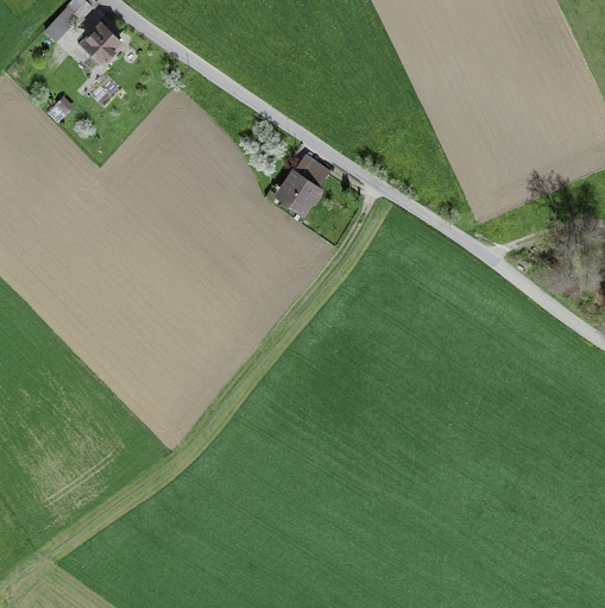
[(92,0),(73,0),(43,32),(57,45),(96,4),(92,0)]
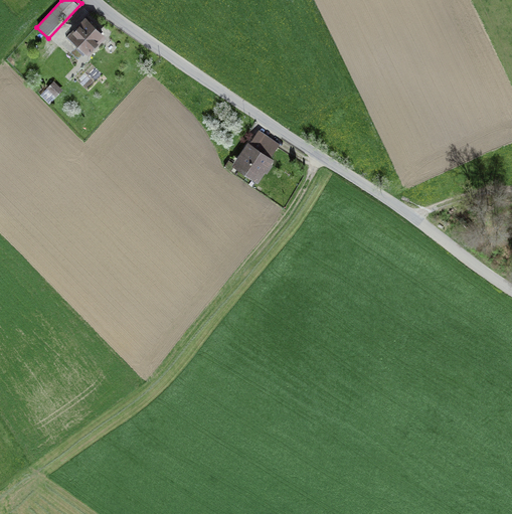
[(86,18),(65,37),(84,57),(105,37),(86,18)]
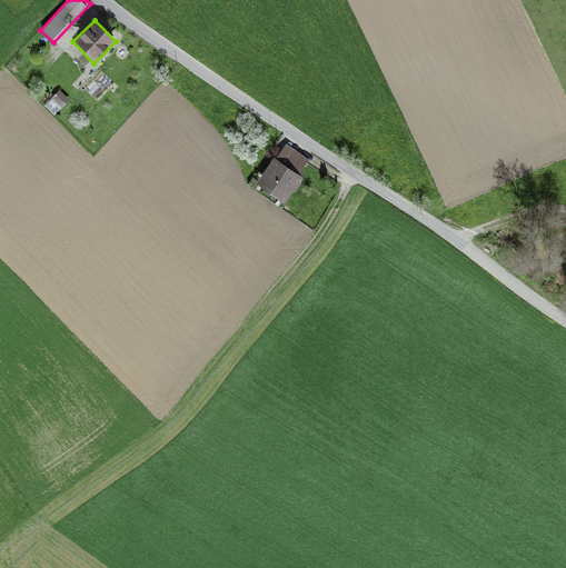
[(68,101),(58,91),(45,106),(55,116),(68,101)]
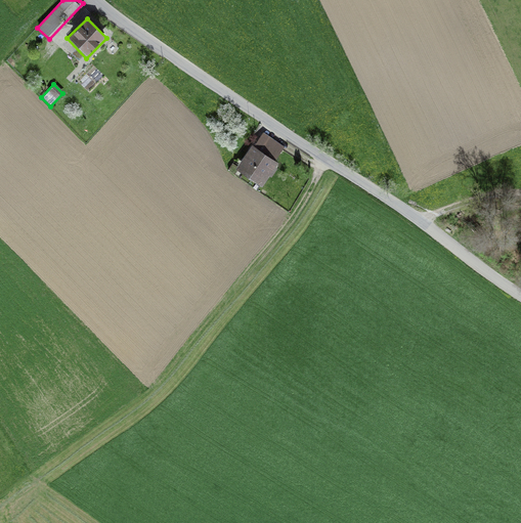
[(263,134),(255,145),(275,161),(285,149),(263,134)]
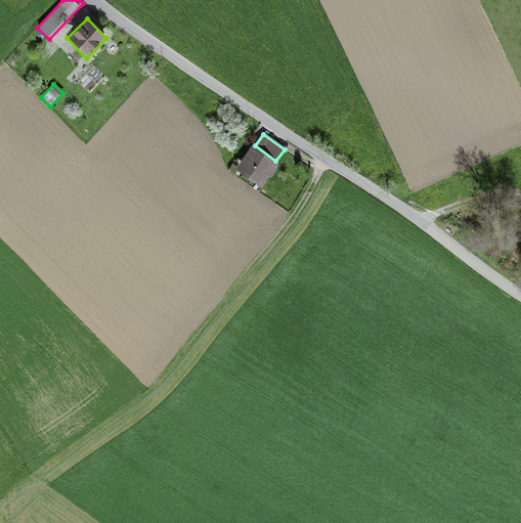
[(253,145),(235,168),(261,187),(278,165),(253,145)]
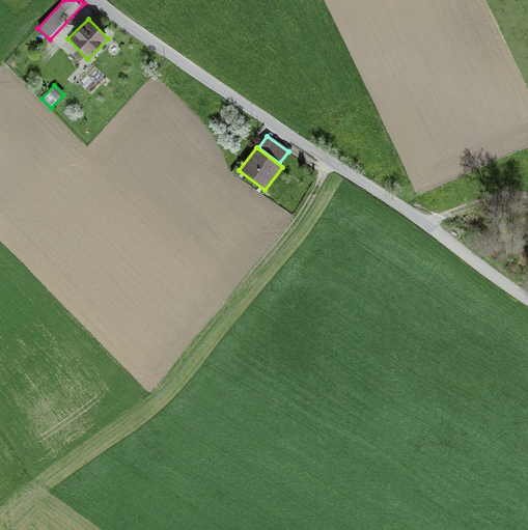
All buildings are outlined.
